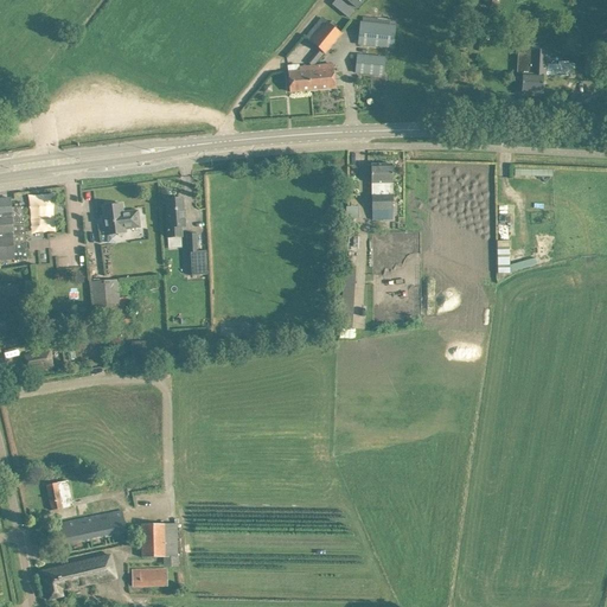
[(345,5),(339,12),(347,18),(353,12),(345,5)]
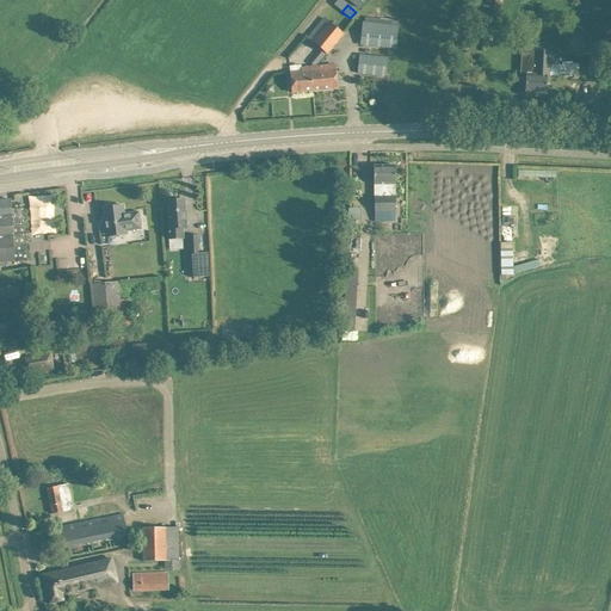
[(323,17),(307,36),(327,54),(344,34),(323,17)]
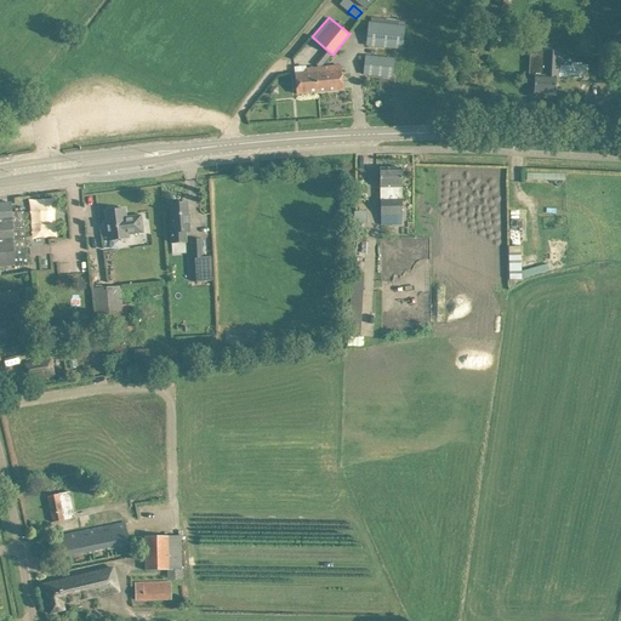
[(371,17),(370,23),(368,23),(365,45),(402,49),(404,29),(405,29),(406,21),(371,17)]
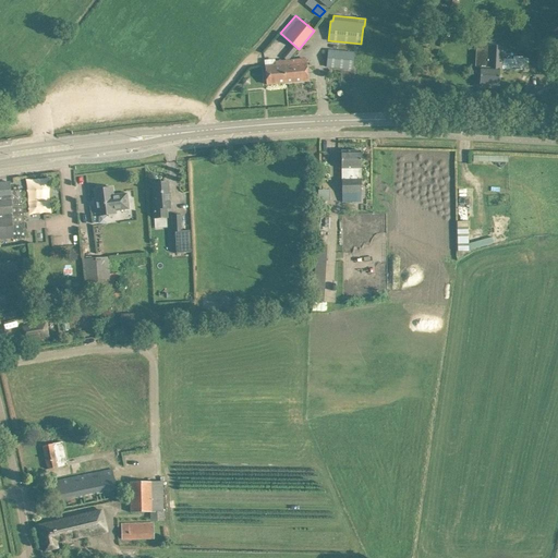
[(481,68),(480,74),(480,85),(498,86),(499,70),(501,70),(501,69),(525,71),(525,70),(522,70),(523,57),(513,57),(513,59),(502,59),(502,47),(497,47),(497,46),(495,46),(495,47),(489,47),(488,68),(481,68)]
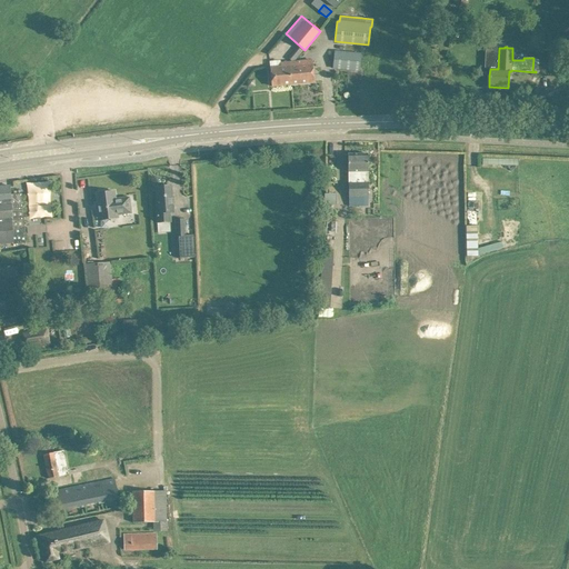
[(335,51),(332,68),(359,70),(360,53),(335,51)]
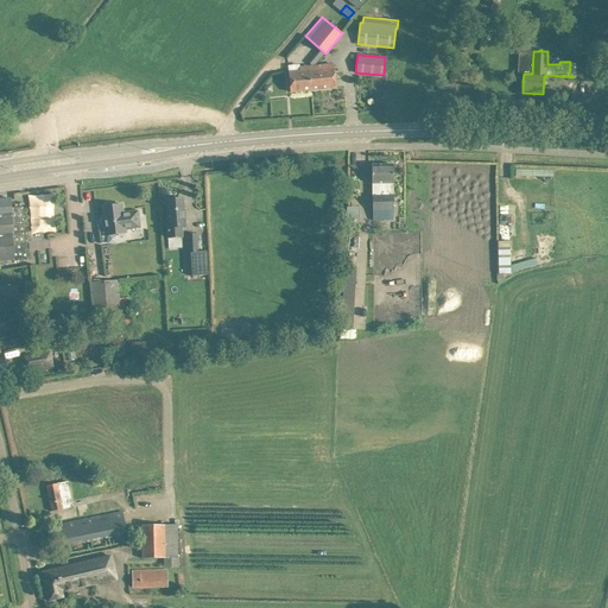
[(334,65),(311,67),(314,90),(336,88),(334,65)]
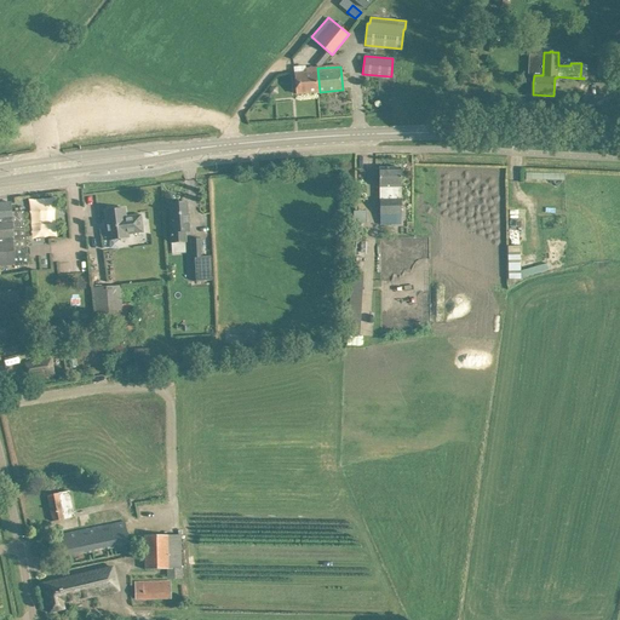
[(294,75),(294,82),(296,95),(320,92),(317,68),(305,69),(306,74),(294,75)]
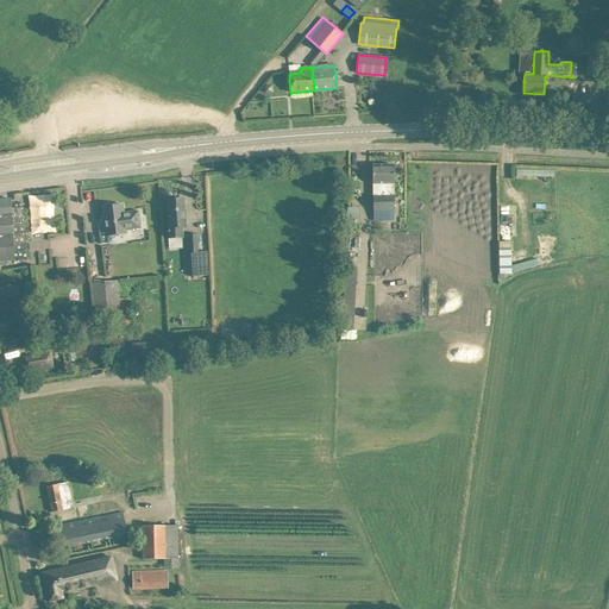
[(372,165),(372,177),(372,184),(374,221),(394,220),(394,165),(372,165)]
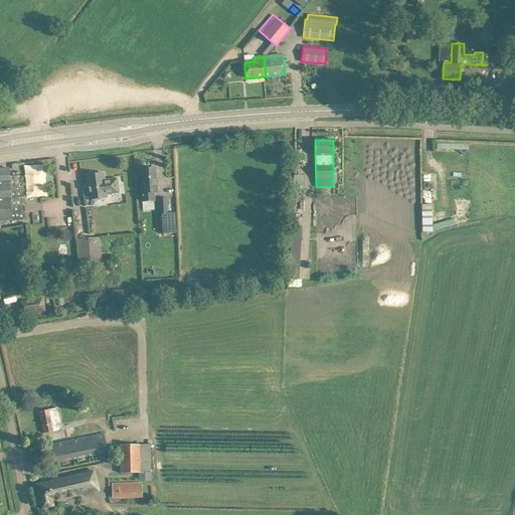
[(0,227),(0,228),(0,225),(0,220),(23,219),(22,211),(24,211),(24,205),(22,206),(19,176),(9,176),(9,174),(8,174),(8,168),(0,168),(0,227)]
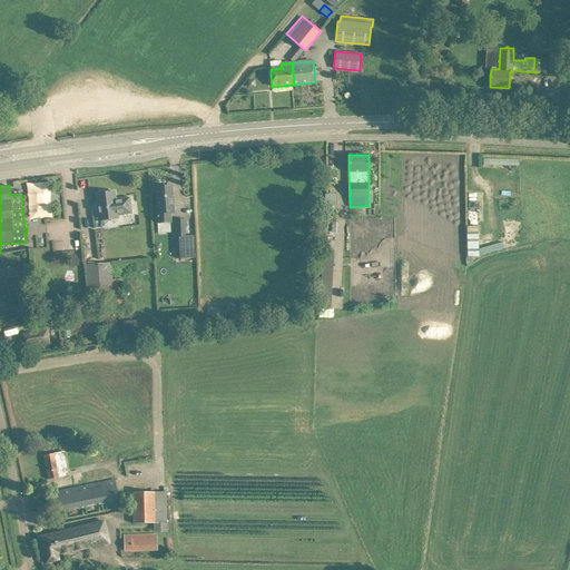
[(156,206),(157,217),(157,223),(161,223),(161,225),(167,225),(167,222),(172,222),(170,213),(173,213),(172,198),(170,187),(157,188),(158,206),(156,206)]
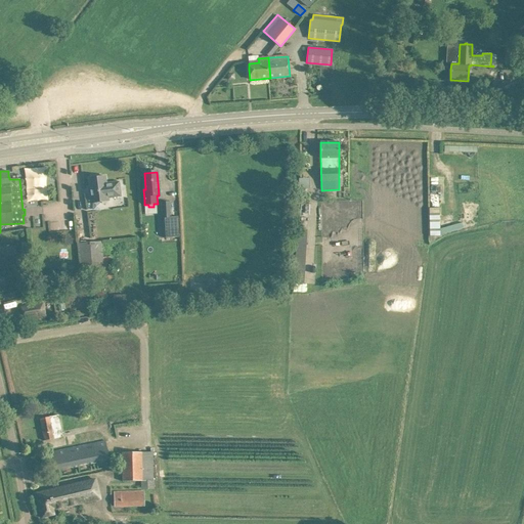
[(91,203),(110,201),(110,199),(121,197),(119,182),(105,183),(105,176),(100,177),(99,175),(92,176),(92,178),(89,178),(90,187),(89,187),(91,203)]
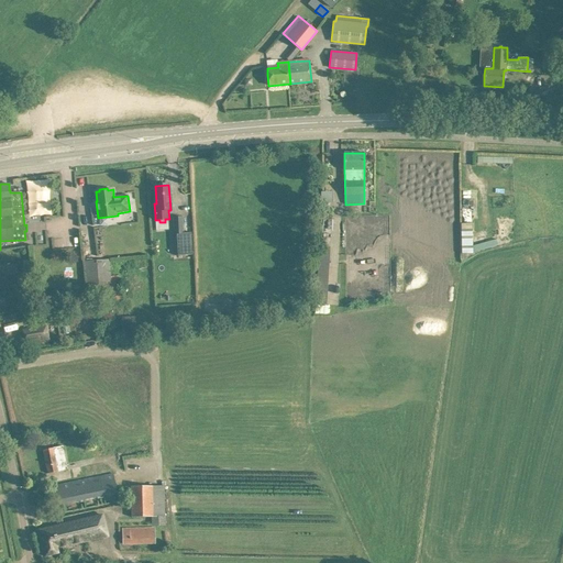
[(473,252),(473,222),(462,222),(463,252),(473,252)]
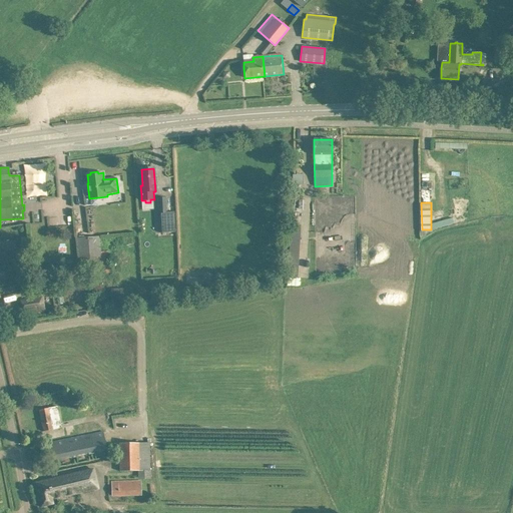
[(434,227),(455,222),(453,216),(433,222),(434,227)]
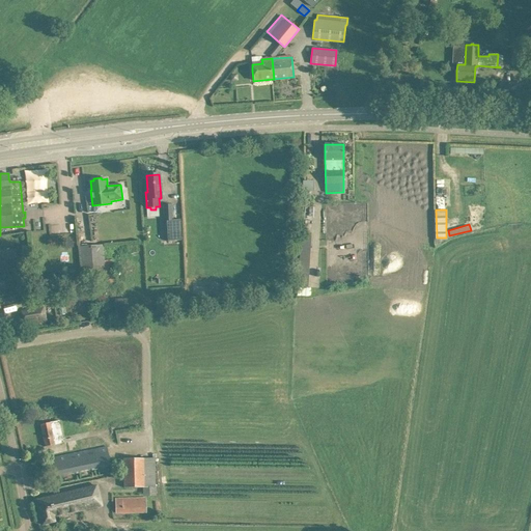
[(180,230),(165,230),(166,241),(182,241),(180,230)]
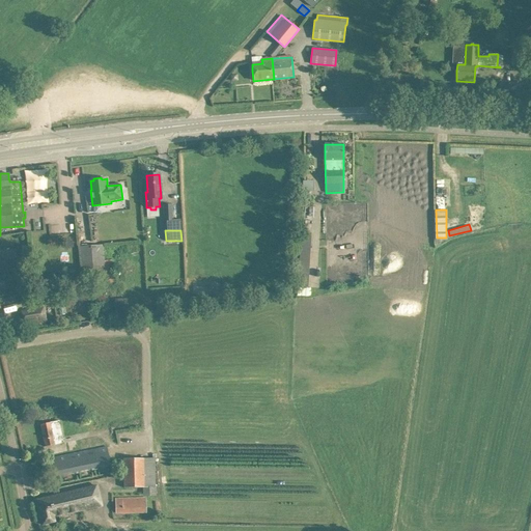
[(114,281),(111,259),(104,259),(103,244),(79,246),(82,284),(114,281)]
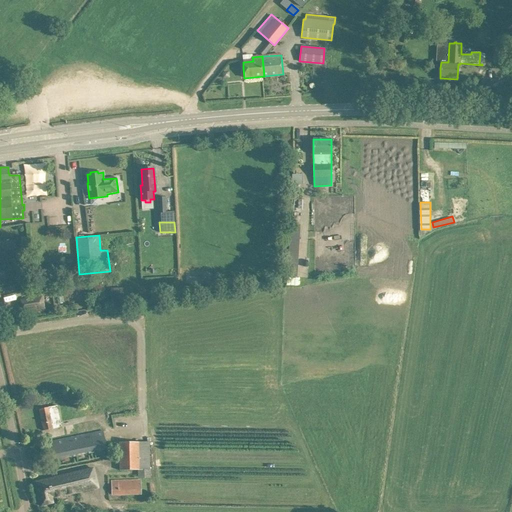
[(13,238),(1,242),(3,251),(16,248),(13,238)]
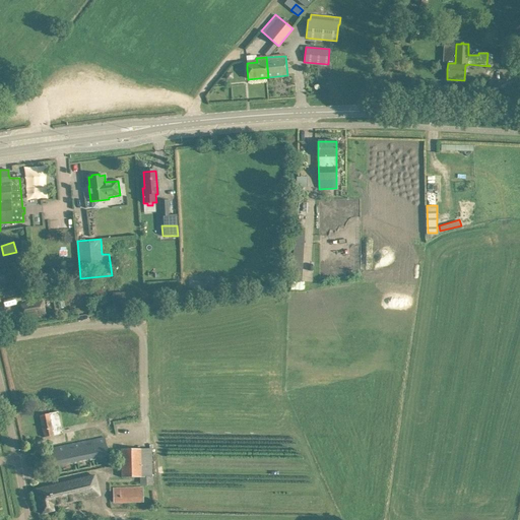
[(293,268),(291,280),(302,281),(303,262),(293,261),(293,268)]
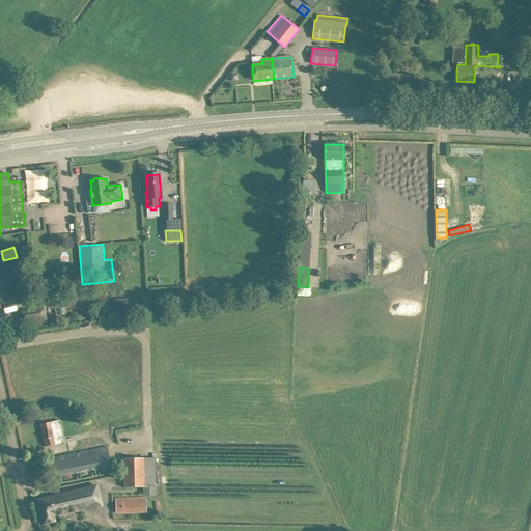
[(12,290),(1,294),(4,304),(16,301),(12,290)]
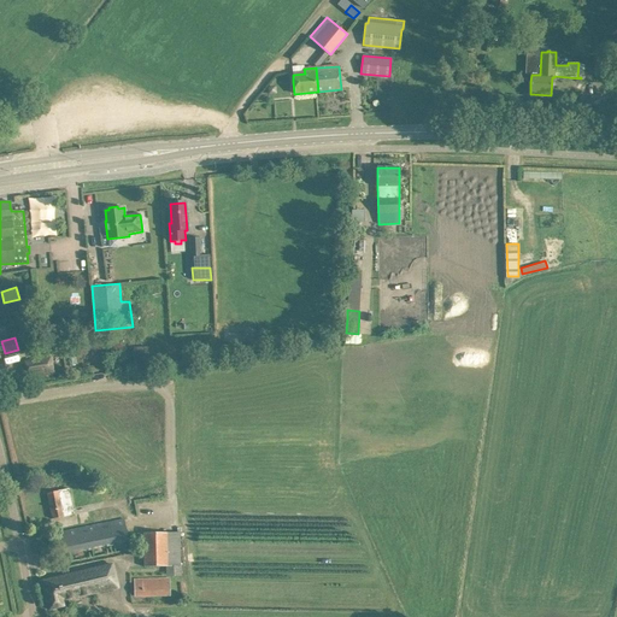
[(147,347),(133,347),(133,362),(147,362),(147,347)]
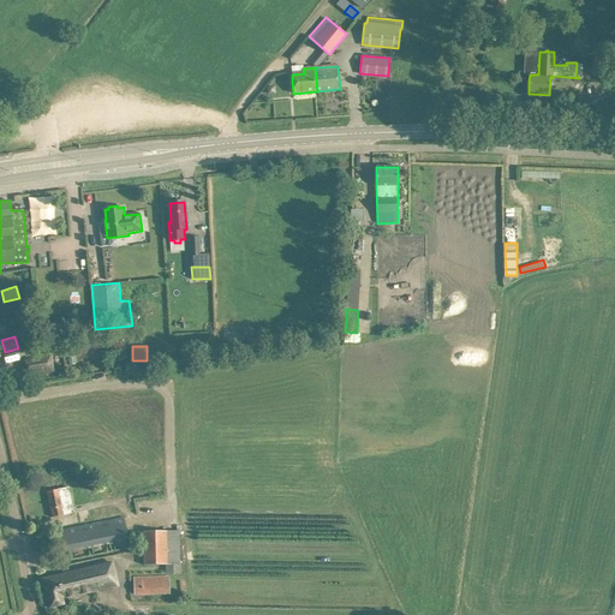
[(51,353),(25,358),(30,377),(54,372),(51,353)]
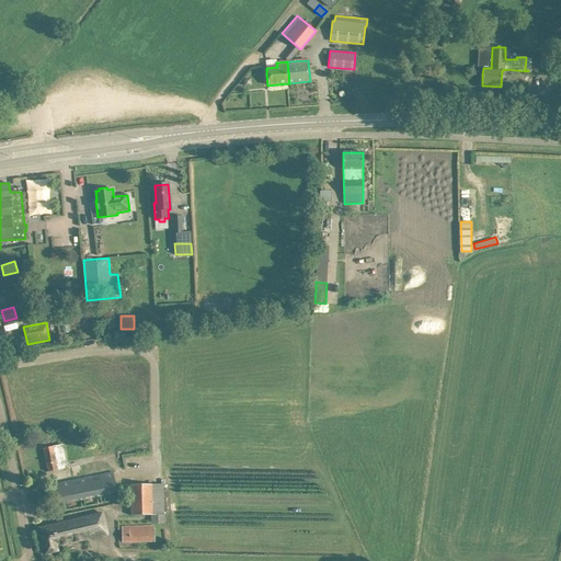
[(63,444),(53,446),(43,448),(48,472),(58,470),(67,468),(63,444)]
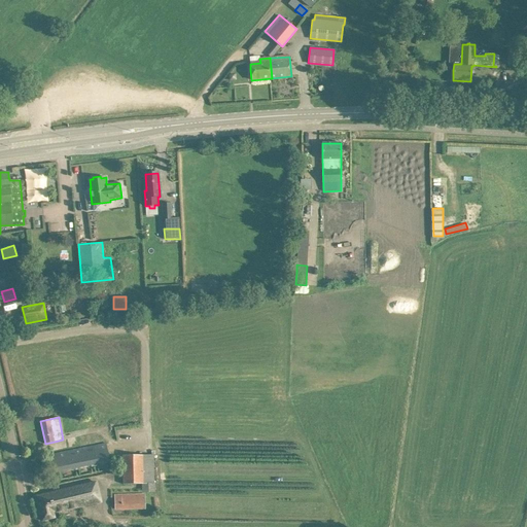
[(81,435),(83,444),(91,443),(90,440),(93,438),(93,435),(89,435),(89,434),(81,435)]
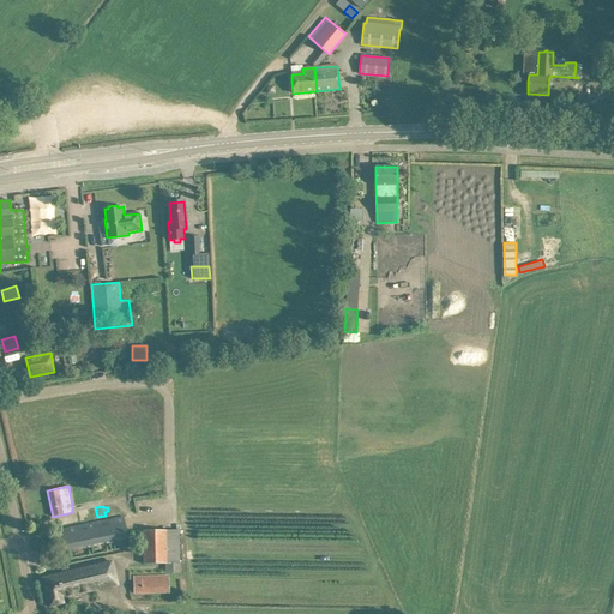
[(54,553),(66,551),(88,546),(127,536),(124,516),(59,530),(59,533),(50,534),(54,553)]
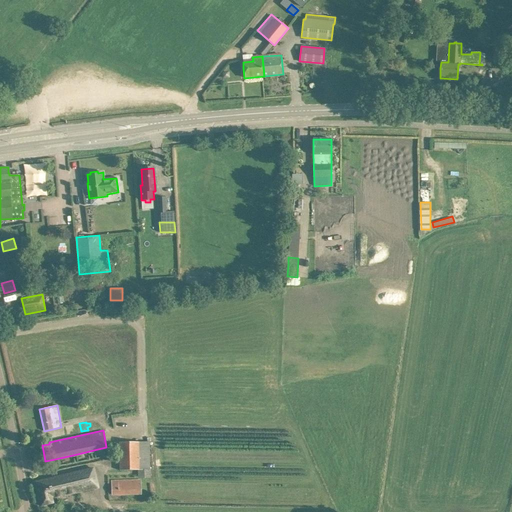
[(149,441),(119,442),(120,469),(150,469),(149,441)]
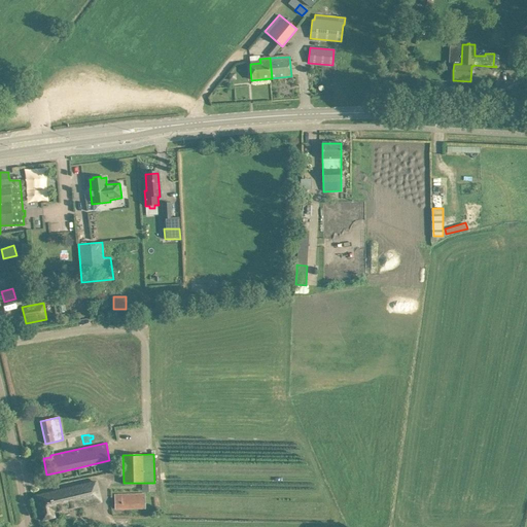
[(101,502),(96,482),(35,496),(41,521),(54,518),(53,513),(101,502)]
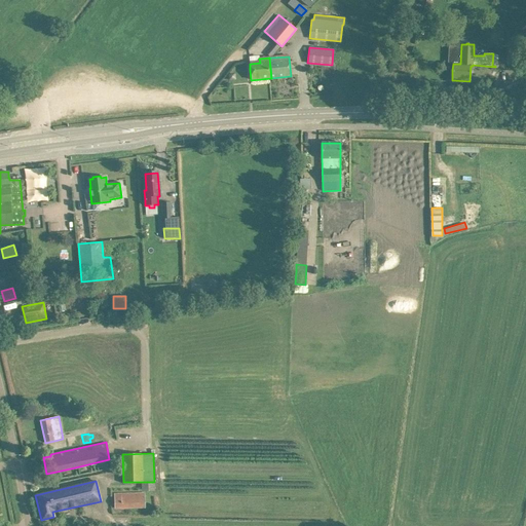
[(145,491),(114,492),(114,509),(145,508),(145,491)]
